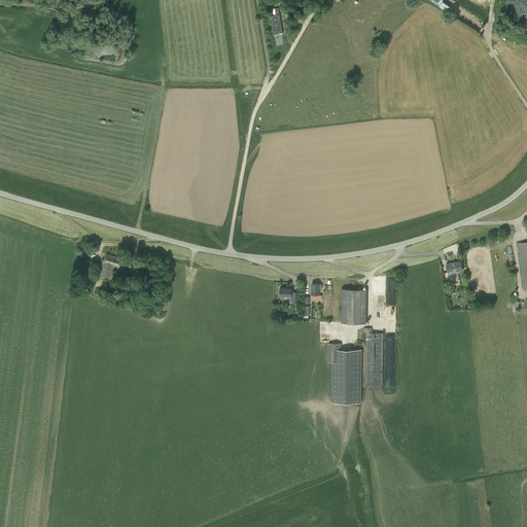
[(450,8),(443,4),(441,8),(447,12),(450,8)]
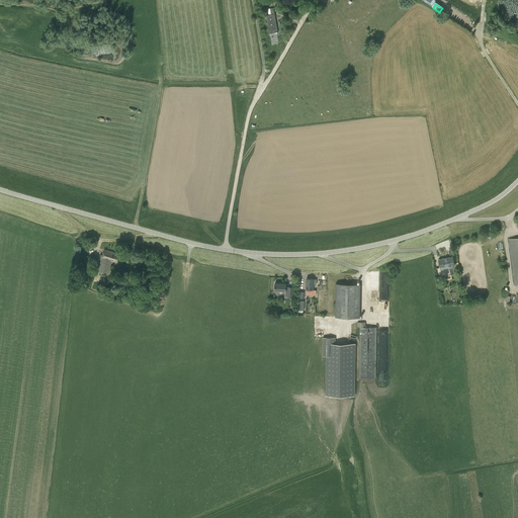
[(269,15),(266,15),(269,33),(278,32),(274,8),(268,9),(269,15)]
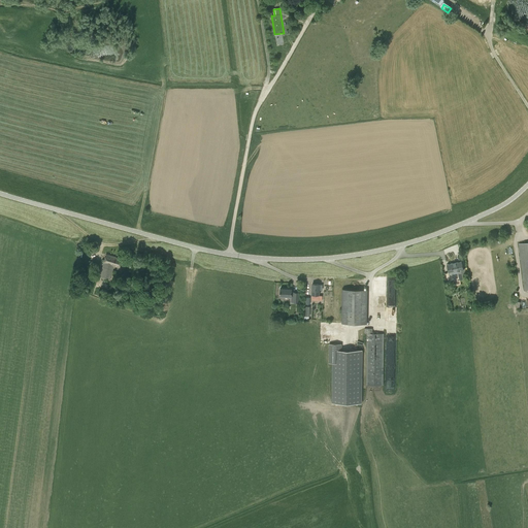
[(525,291),(527,290),(527,241),(518,243),(525,291)]
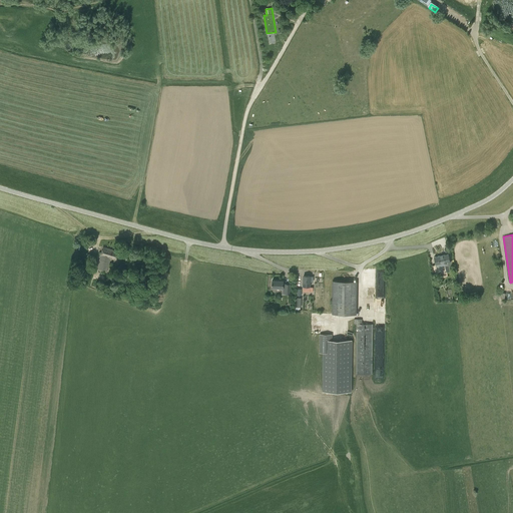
[(117,251),(103,247),(97,269),(106,271),(109,259),(115,260),(117,251)]
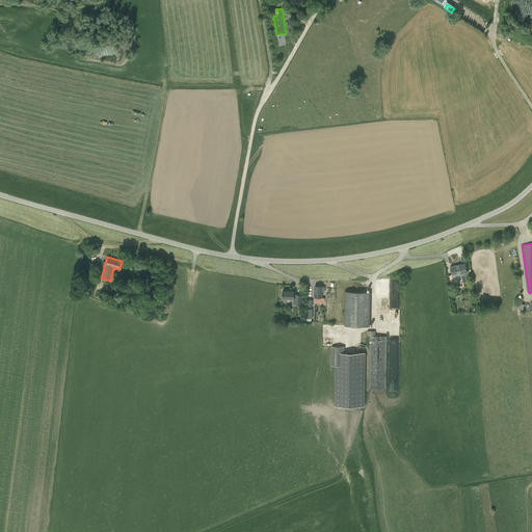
[(461,271),(464,281),(471,280),(469,270),(467,271),(466,263),(450,265),(452,273),(461,271)]
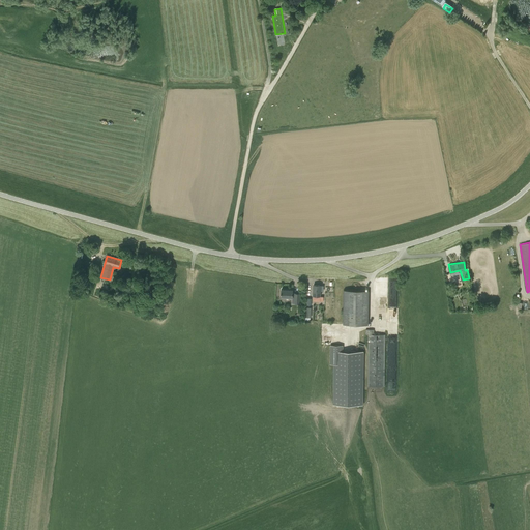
[(282,297),(295,298),(295,303),(299,303),(300,293),(293,293),(293,290),(282,290),(282,297)]
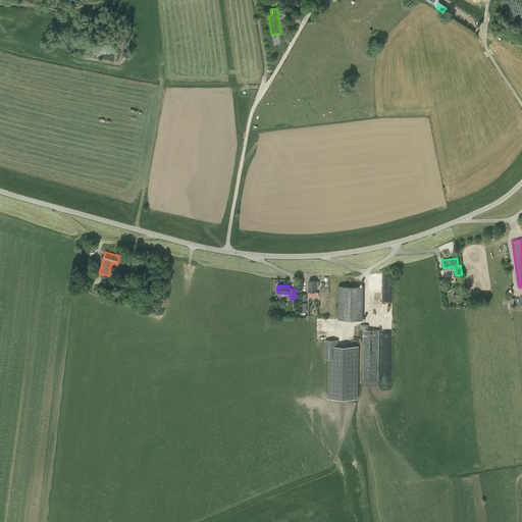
[(364,285),(338,285),(338,319),(363,319),(364,285)]
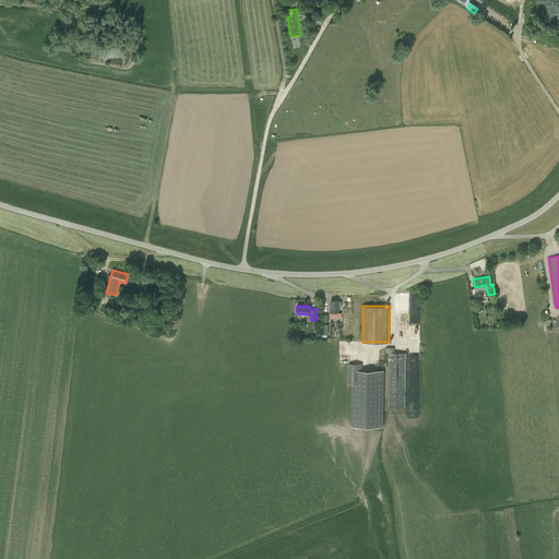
[(389,347),(388,408),(406,408),(406,353),(394,353),(394,347),(389,347)]
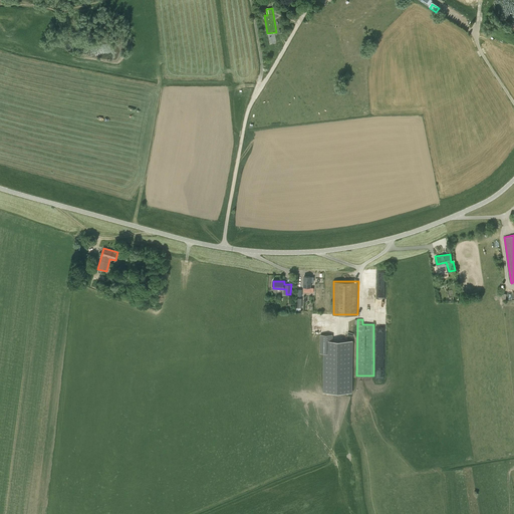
[(331,340),(331,334),(321,334),(320,353),(324,353),(324,392),(351,393),(352,340),(331,340)]
